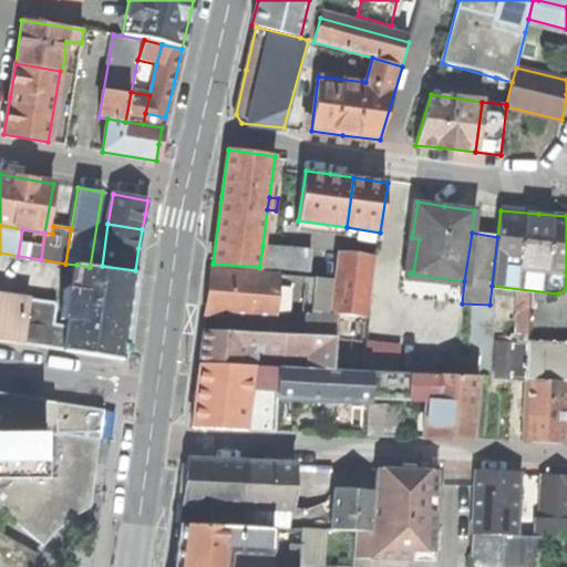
[(270,268),(274,247),(263,246),(259,267),(270,268)]
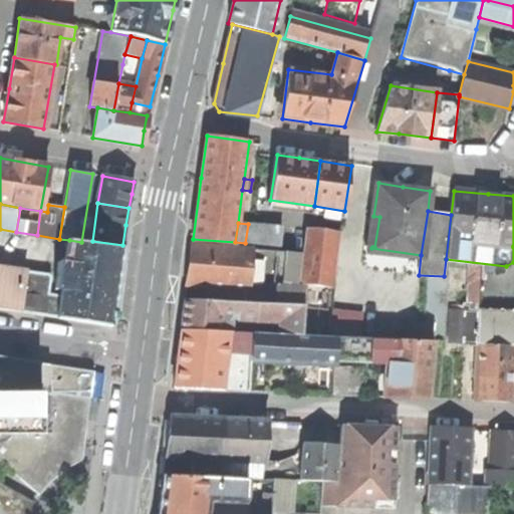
[(280,246),(281,226),(248,224),(245,243),(280,246)]
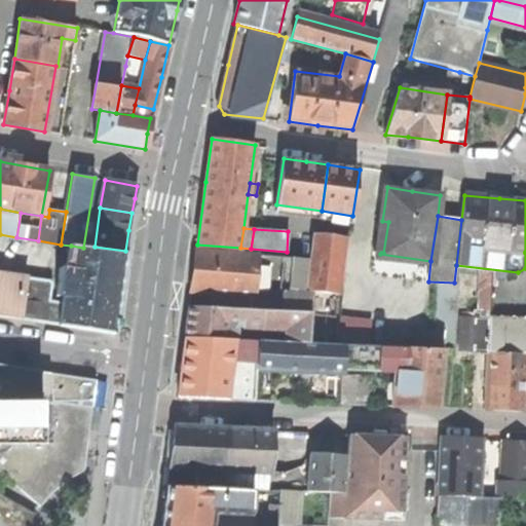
[(314,235),(309,290),(313,291),(338,293),(344,238),(314,235)]
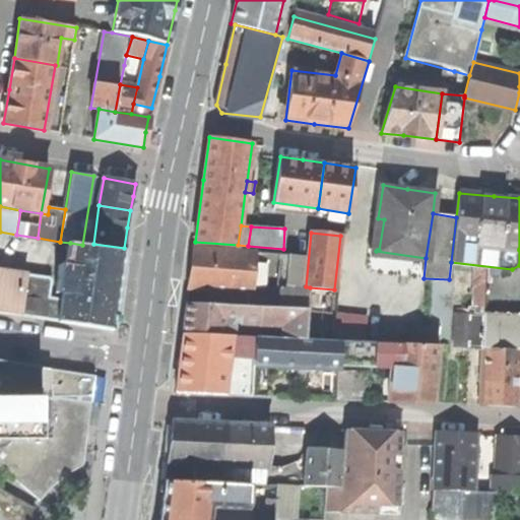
[(70,243),(66,267),(60,266),(56,293),(62,294),(61,301),(58,322),(112,330),(118,288),(124,251),(82,245),(70,243)]
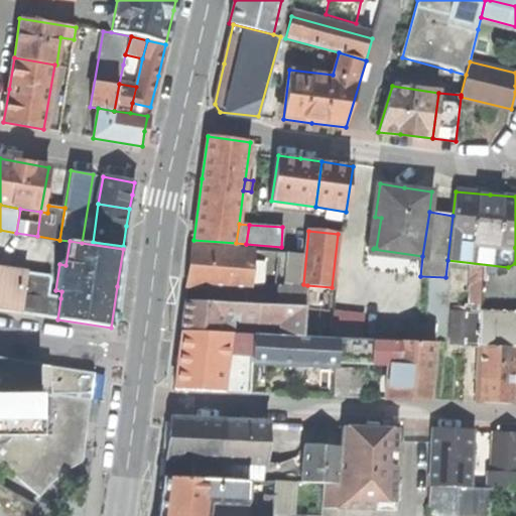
[(190,264),(187,285),(252,289),(254,249),(194,245),(190,264)]
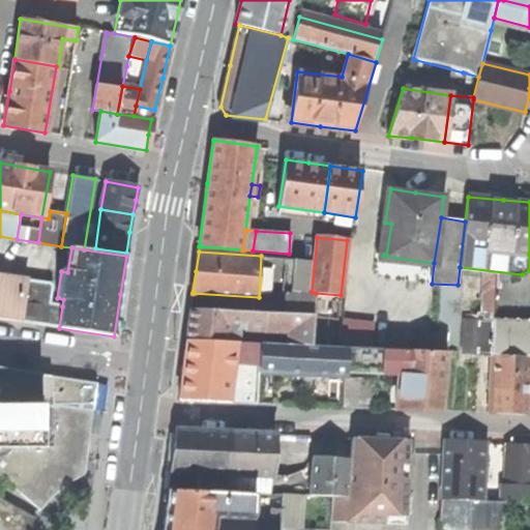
[(288,259),(281,291),(306,292),(311,260),(288,259)]
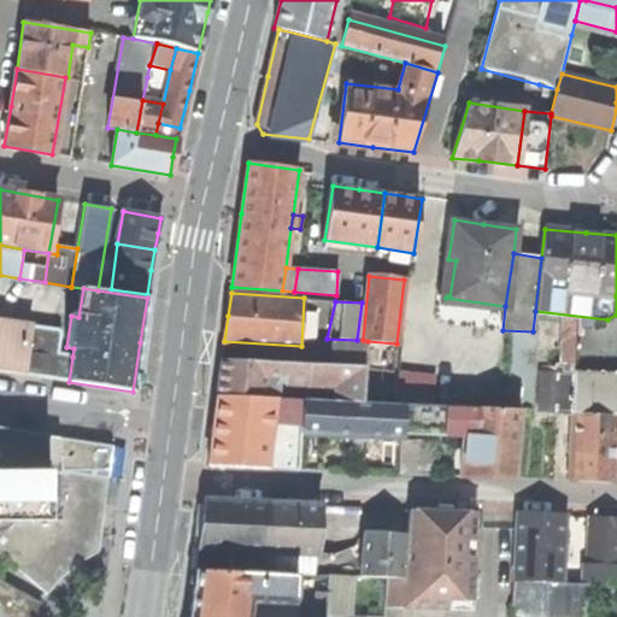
[(0,370),(24,375),(31,327),(0,321),(0,370)]
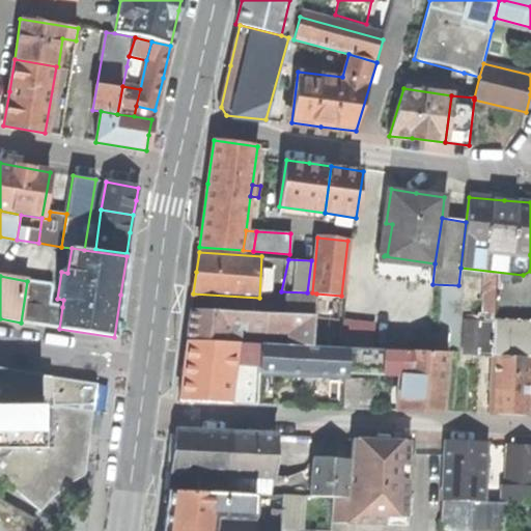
[(59,329),(62,307),(50,305),(53,284),(27,281),(21,323),(59,329)]
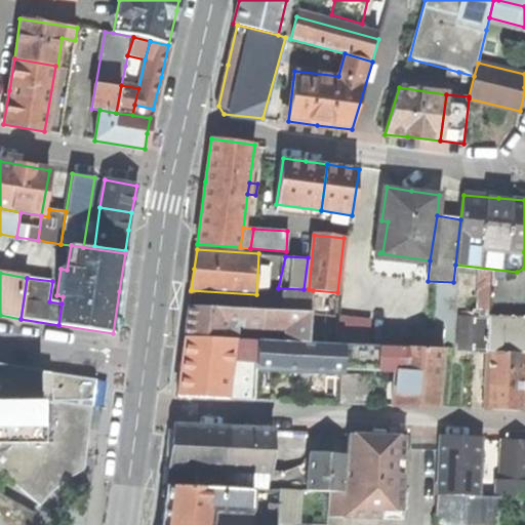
[(274,310),(310,311),(313,290),(309,289),(304,289),(278,288),(274,310)]
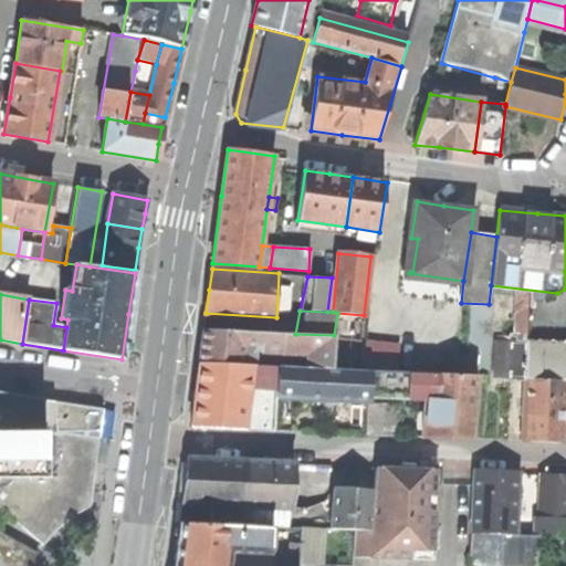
[(244,344),(247,332),(205,329),(202,346),(200,363),(241,365),(244,344)]
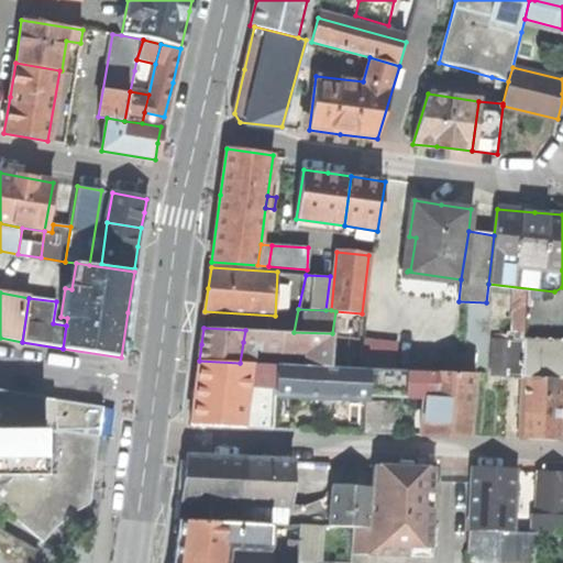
[(260,343),(261,331),(245,330),(243,342),(260,343)]
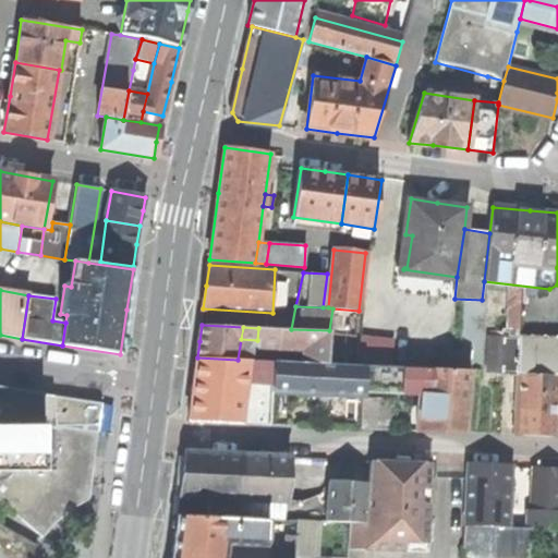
[(256,347),(277,348),(278,344),(278,328),(258,328),(257,340),(256,347)]
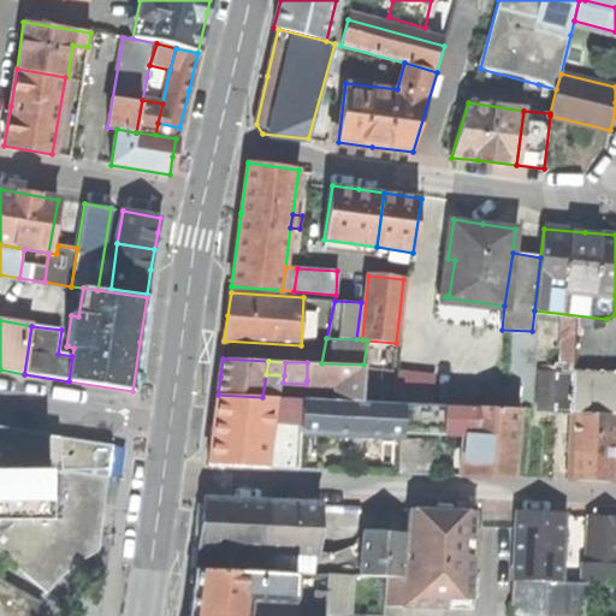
[(307,362),(307,380),(335,381),(333,401),(360,402),(363,365),(321,363),(307,362)]
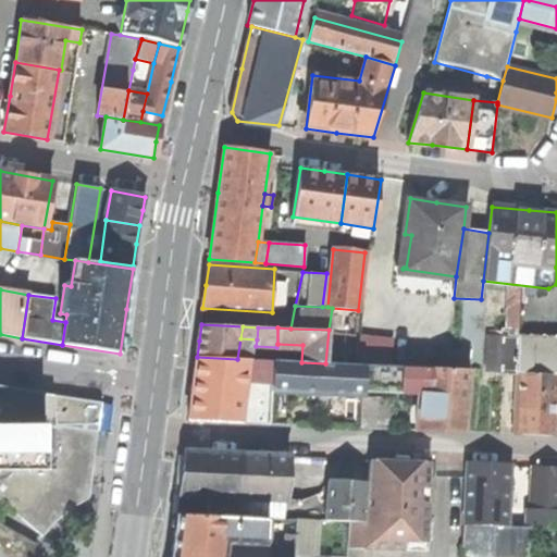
[(392,361),(395,336),(363,332),(360,357),(392,361)]
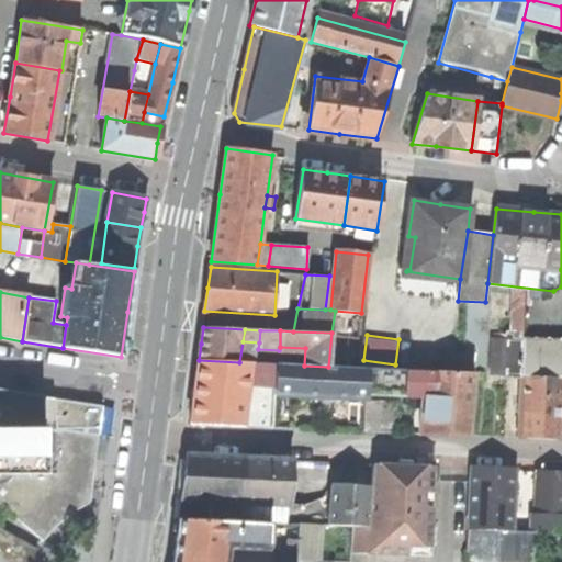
[(505,374),(507,338),(492,337),(491,373),(505,374)]
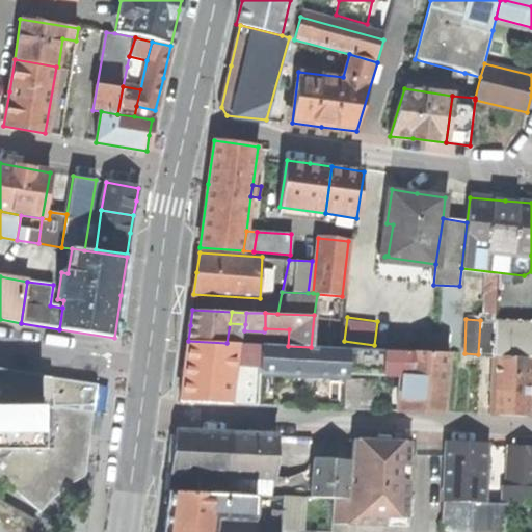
[(494,354),(496,320),(480,320),(478,354),(494,354)]
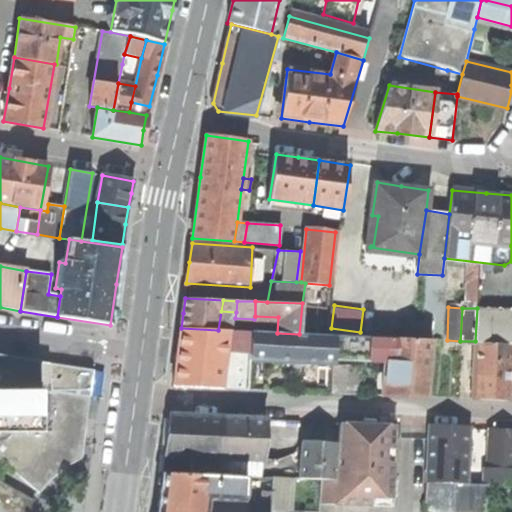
[(475,341),(511,343),(511,310),(477,308),(475,341)]
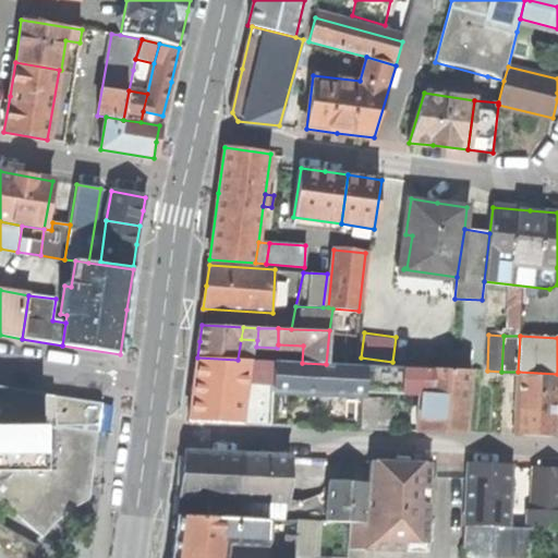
[(193,384),(189,420),(241,423),(245,383),(249,361),(238,360),(197,358),(193,384)]
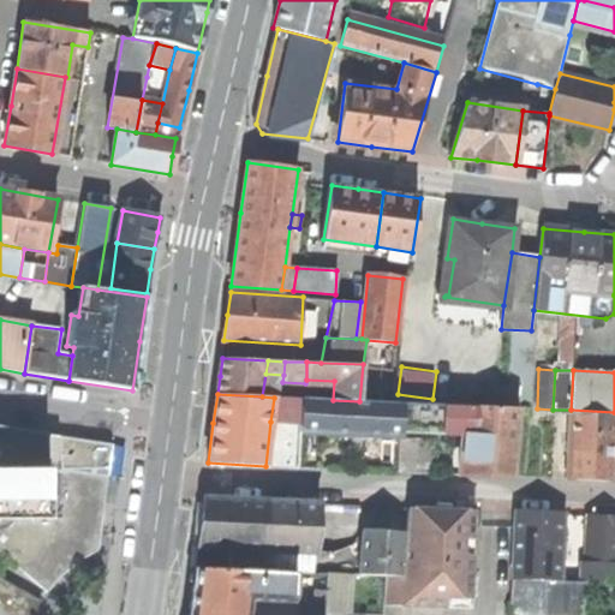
[(302,399),(274,398),(270,422),(300,424),(302,399)]
